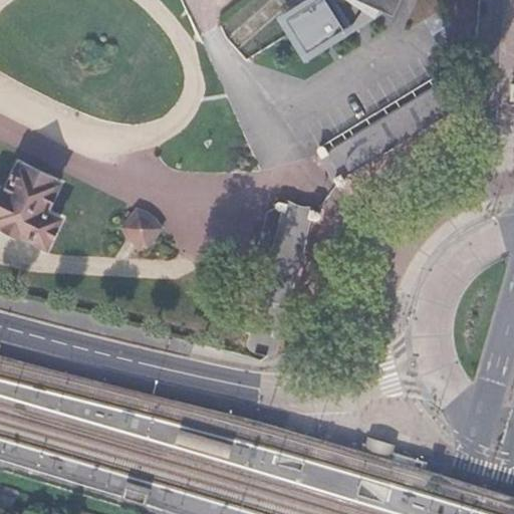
[(343,27),(325,0),(311,0),(287,17),(295,31),(306,49),(343,27)]
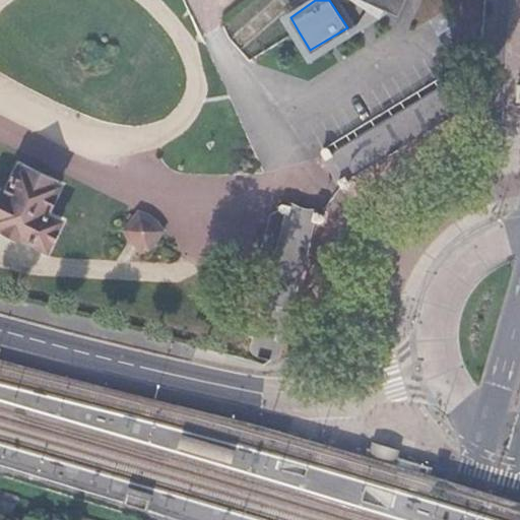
[(364,0),(395,14),(401,0),(364,0)]
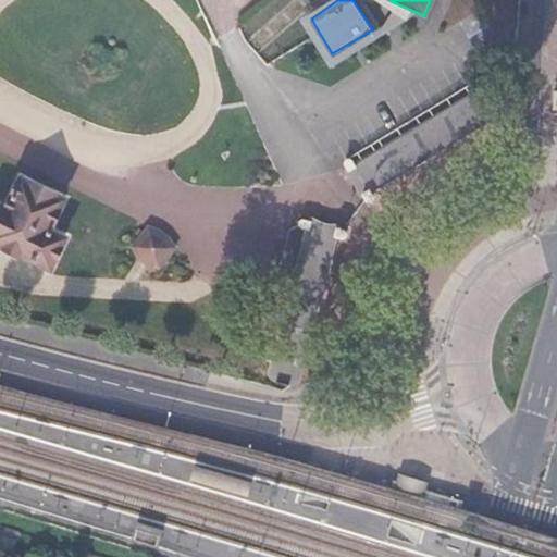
[(489,112),(479,95),(356,163),(363,180),(489,112)]
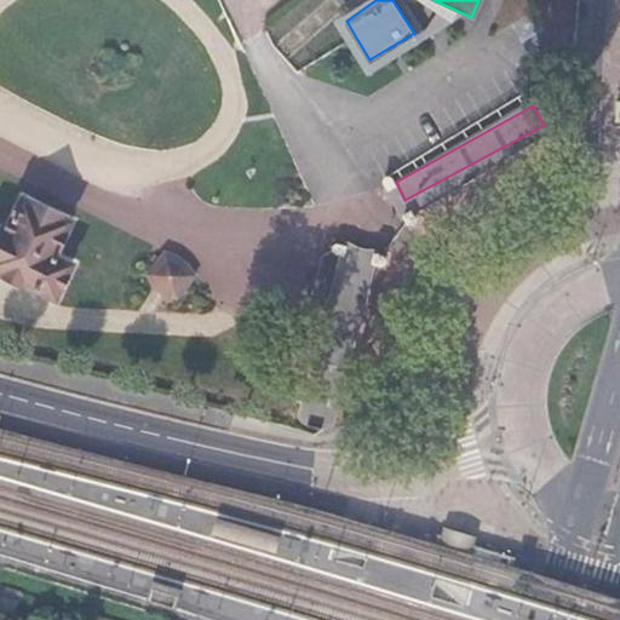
[(0,270),(59,298),(76,265),(57,256),(73,222),(28,200),(13,229),(11,235),(1,230),(0,233),(0,270)]
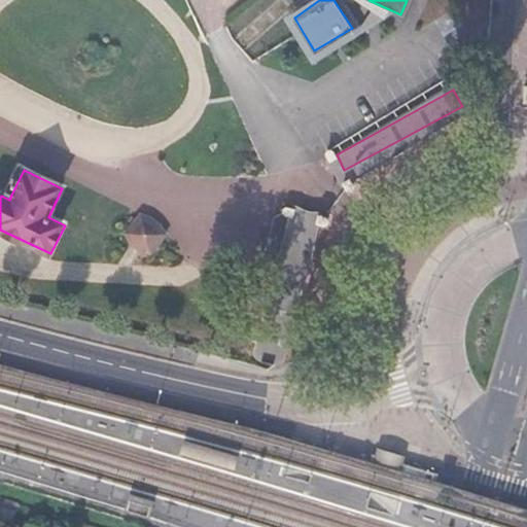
[(284,349),(316,222),(297,217),(267,345),(284,349)]
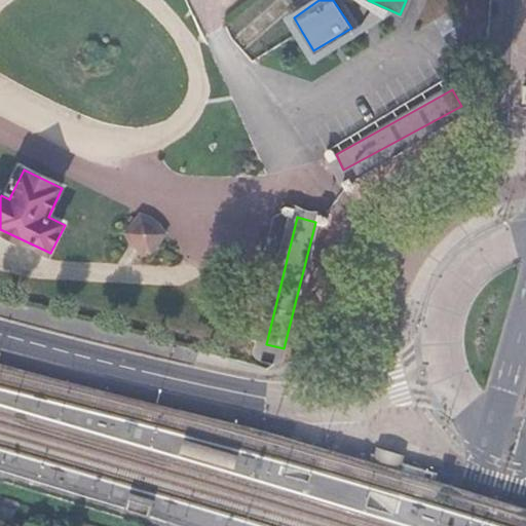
[(135,225),(160,245),(165,237),(141,218),(135,225)]
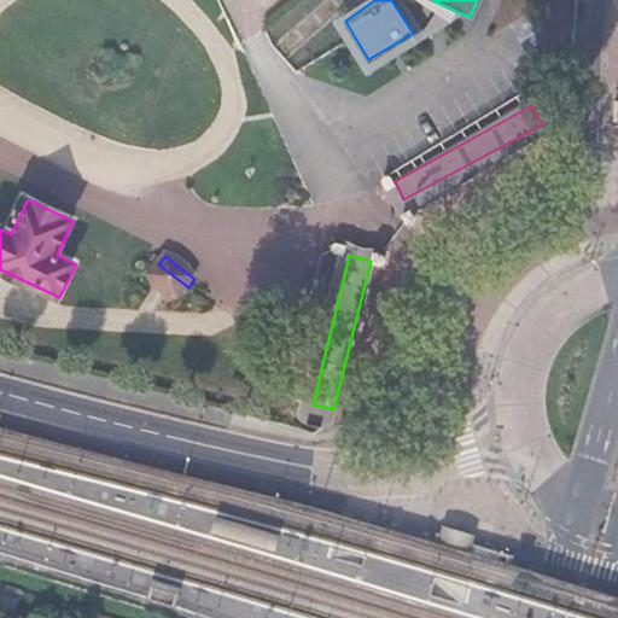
[(0,617),(9,617),(16,601),(0,596),(0,617)]
